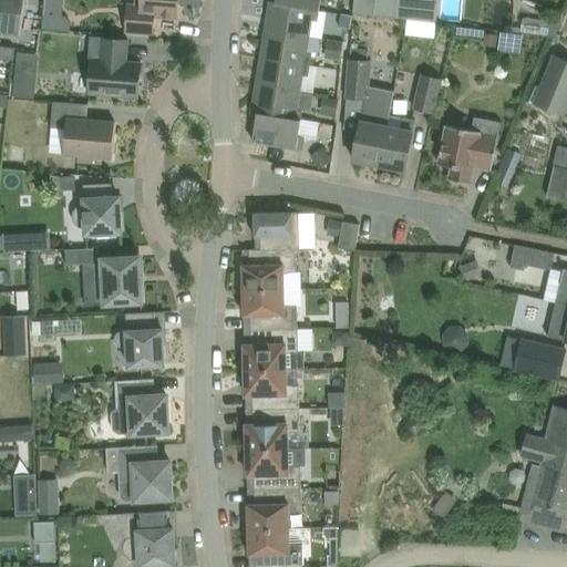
[(0,0),(0,32),(21,35),(26,0),(0,0)]
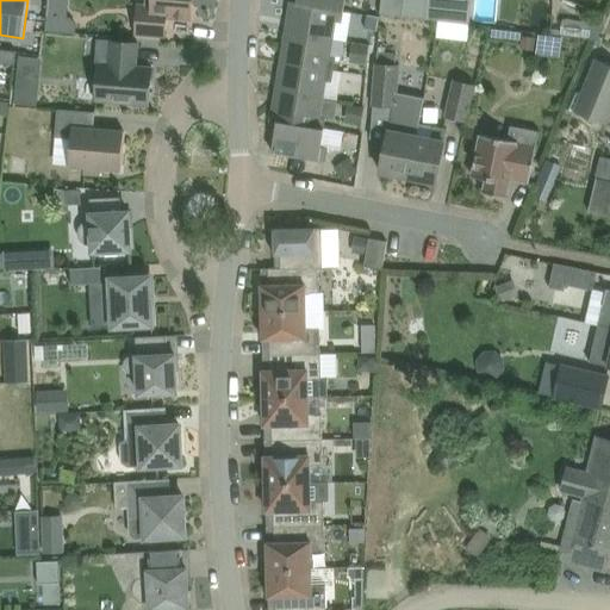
[(167,16),(186,18),(191,18),(192,6),(192,0),(145,0),(145,7),(138,6),(137,32),(166,35),(167,16)]
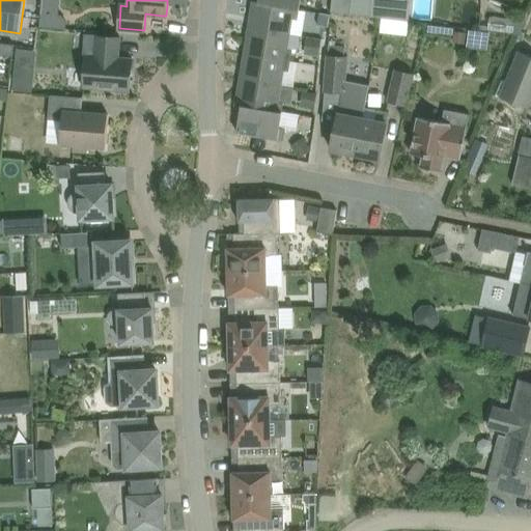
[(258,0),(258,2),(300,8),(301,0),(258,0)]
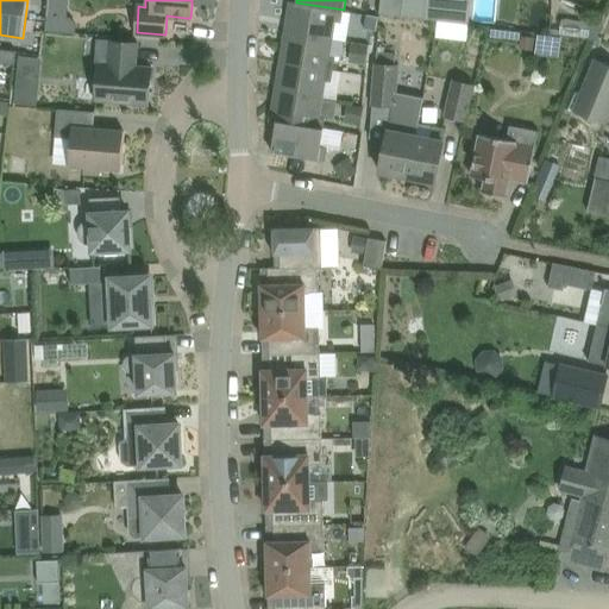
[(403,0),(402,17),(426,19),(426,0),(403,0)]
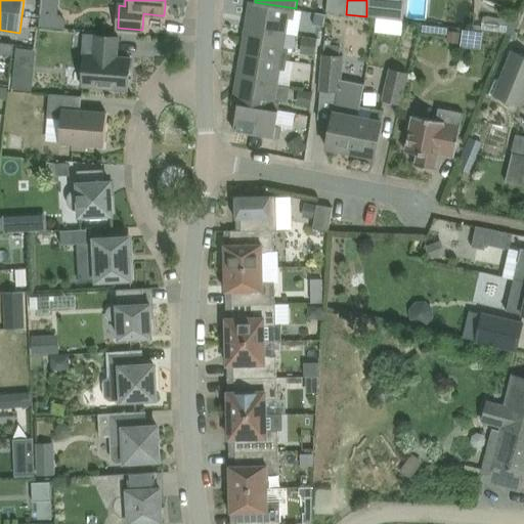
[(404,22),(405,0),(366,0),(366,16),(404,22)]
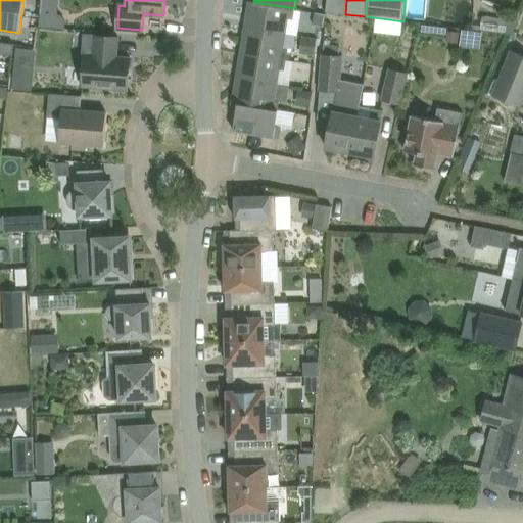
[(245,27),(286,34),(288,18),(294,19),(295,8),(254,2),(249,1),(245,27)]
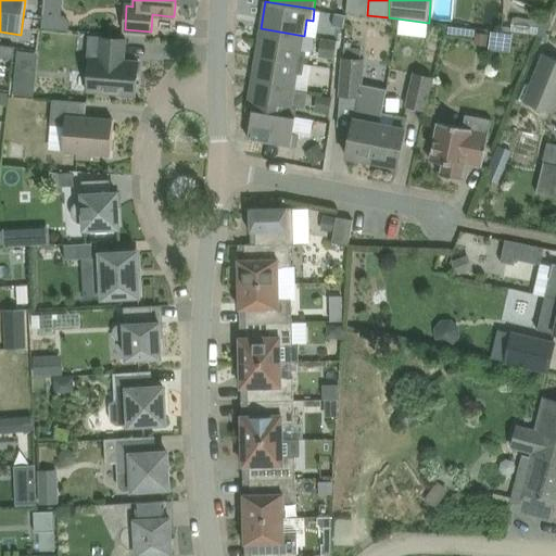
[(345,15),(335,13),(332,26),(343,28),(345,15)]
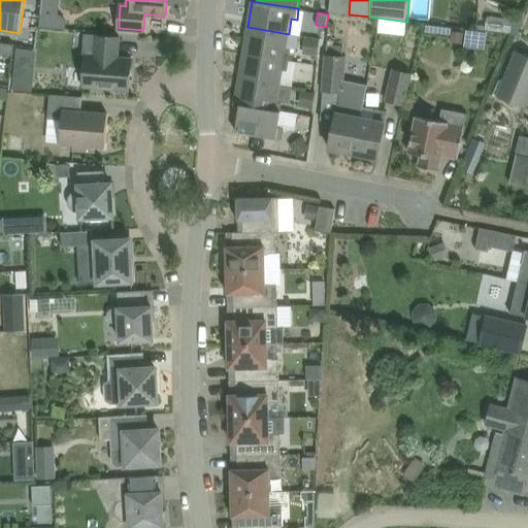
[(58,14),(40,13),(39,27),(66,28),(66,21),(61,14),(58,14)]
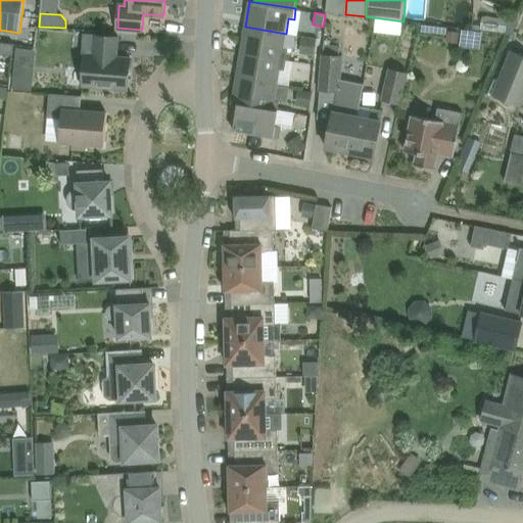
[(241,52),(287,60),(289,50),(283,49),(286,34),(245,27),(241,52)]
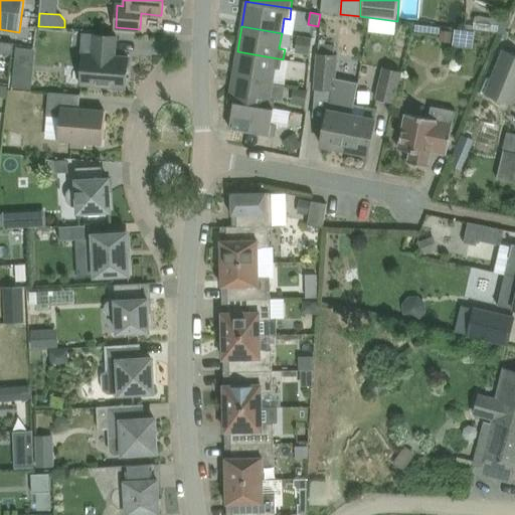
[(451,42),(452,31),(441,29),(439,41),(451,42)]
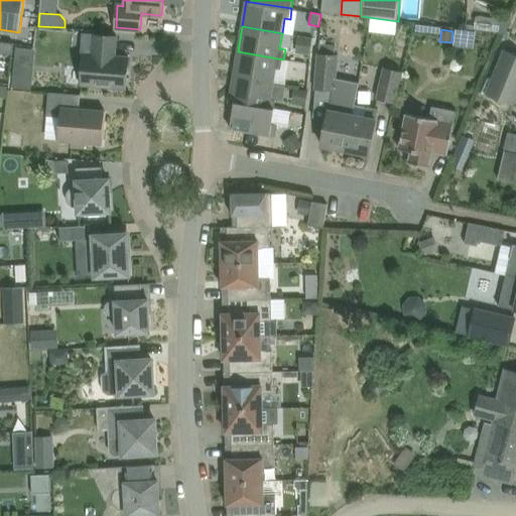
[(456,29),(454,46),(475,48),(477,31),(456,29)]
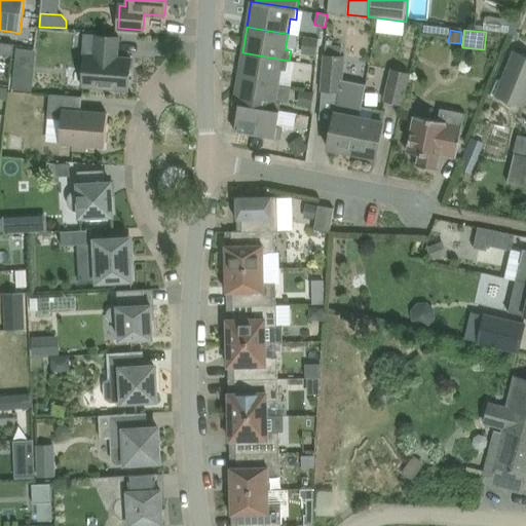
[(83,87),(128,90),(132,58),(118,57),(119,37),(96,36),(94,55),(85,54),(83,87)]
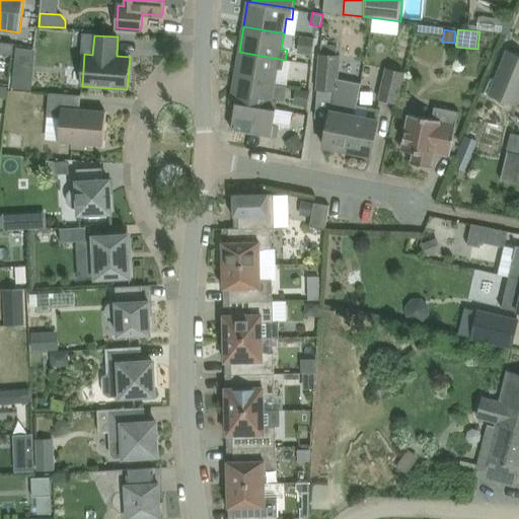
[(315,43),(306,41),(300,40),(297,58),(312,60),(315,43)]
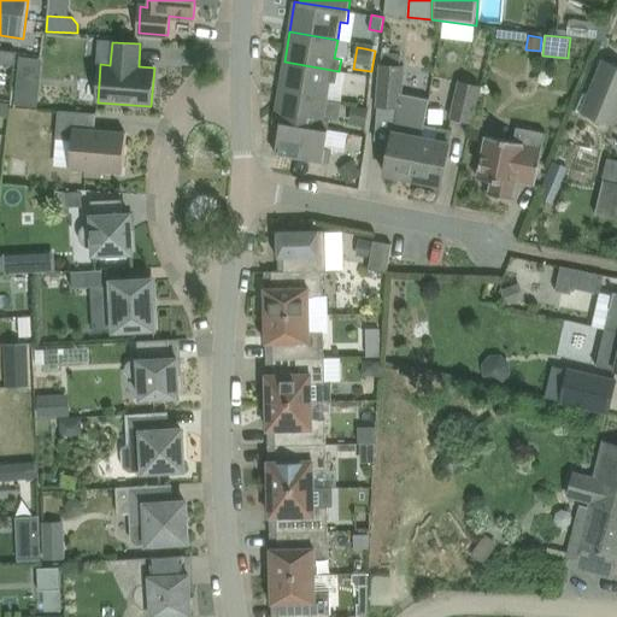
[(16,52),(0,48),(0,63),(15,65),(16,52)]
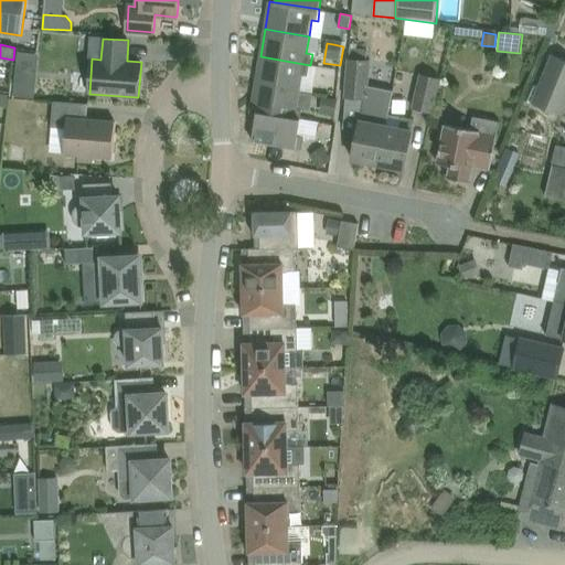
[(370,61),(366,61),(368,50),(350,49),(347,97),(365,99),(366,99),(368,86),(370,61)]
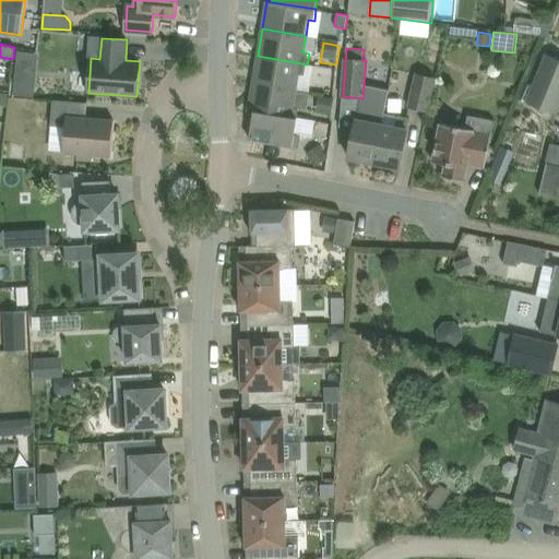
[(525,102),(527,103),(557,115),(558,108),(558,59),(545,54),(525,102)]
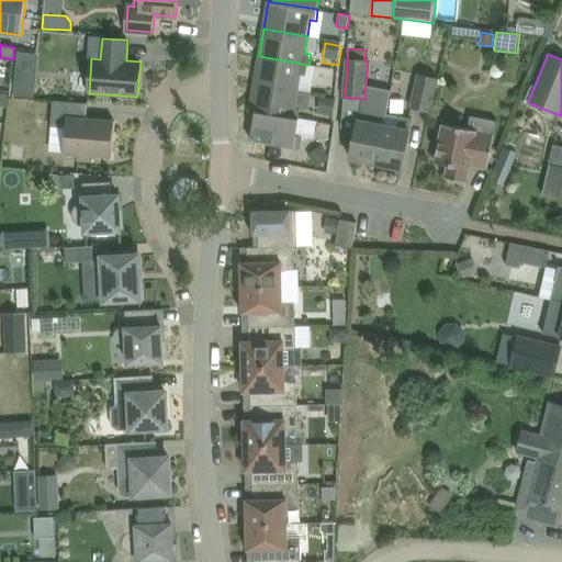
[(255,83),(299,91),(301,75),(306,76),(308,65),(259,56),(255,83)]
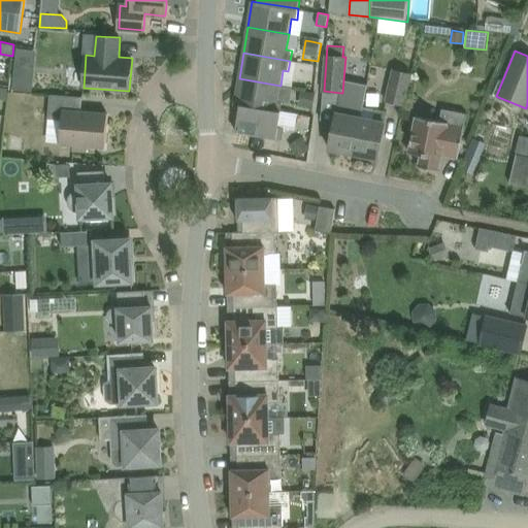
[(461,65),(461,66),(461,68),(462,69),(463,70),(463,71),(465,72),(466,72),(467,72),(469,72),(470,72),(471,71),(472,70),(473,69),(473,68),(474,66),(473,65),(473,63),(472,62),(471,61),(470,61),(469,60),(467,60),(466,60),(465,61),(464,61),(463,62),(462,63),(461,65)]
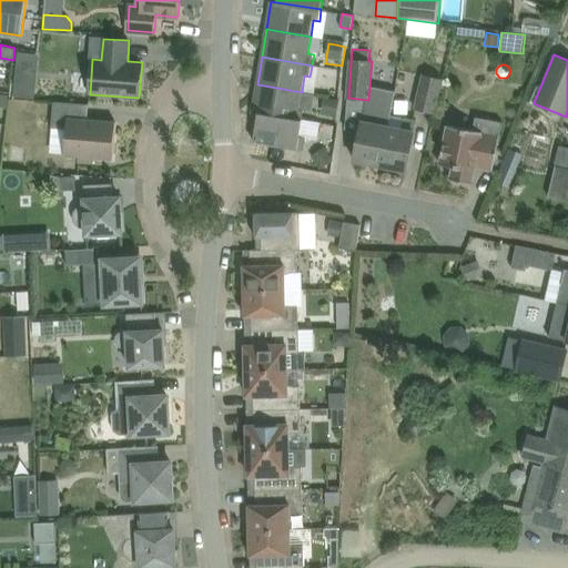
[(435,113),(444,80),(446,71),(426,66),(423,75),(415,108),(435,113)]
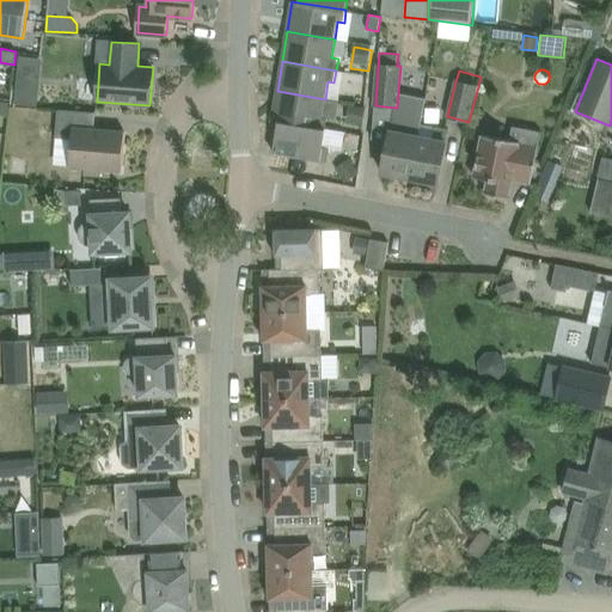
[(41,83),(17,80),(14,104),(37,106),(41,83)]
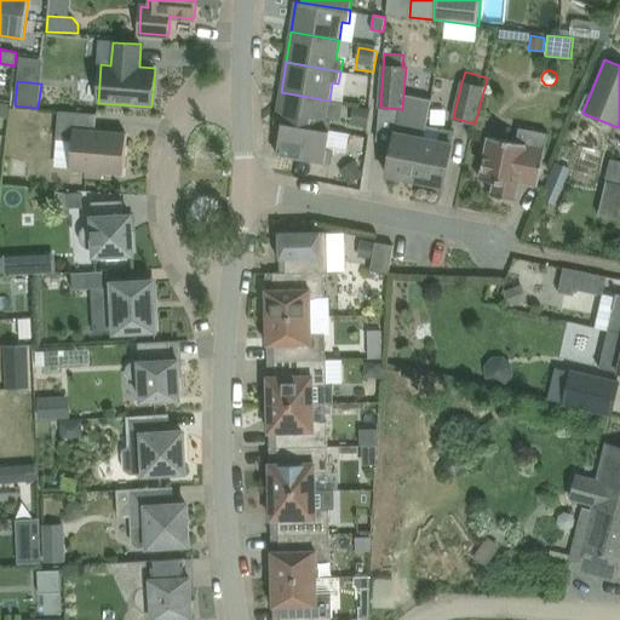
[(275,124),(282,124),(331,132),(332,120),(326,119),(329,101),(281,92),(275,124)]
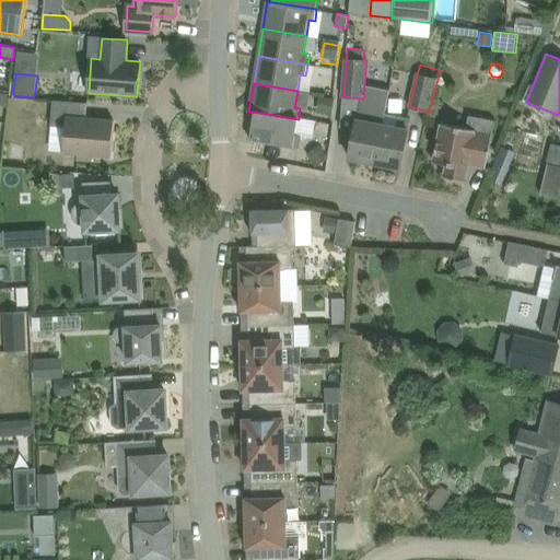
[(383,125),(386,103),(388,90),(364,85),(363,98),(362,98),(360,107),(349,158),(375,163),(383,125)]
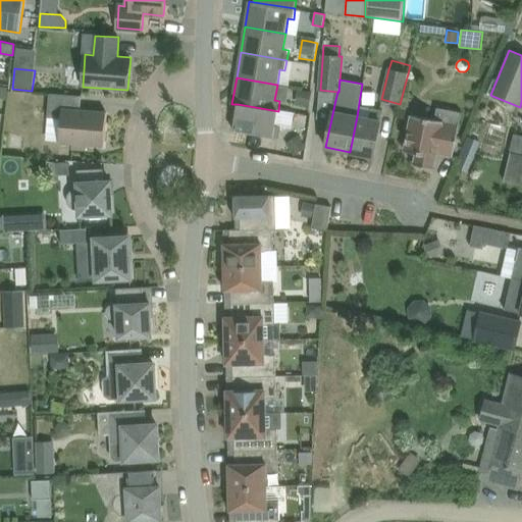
[(312,92),(298,90),(296,104),(310,106),(312,92)]
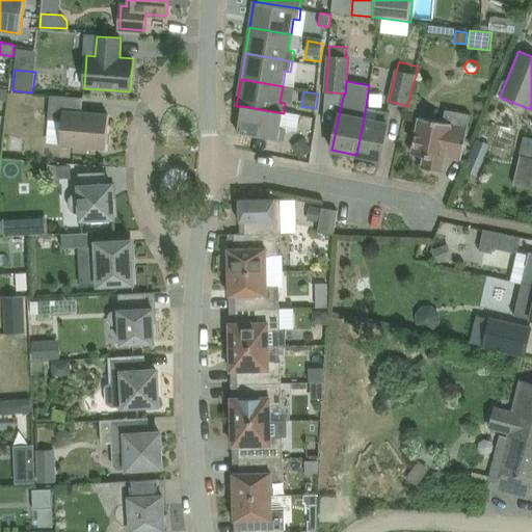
[(88,147),(106,149),(109,114),(83,112),(84,98),(51,96),(49,120),(63,121),(61,144),(74,145),(74,151),(88,152),(88,147)]
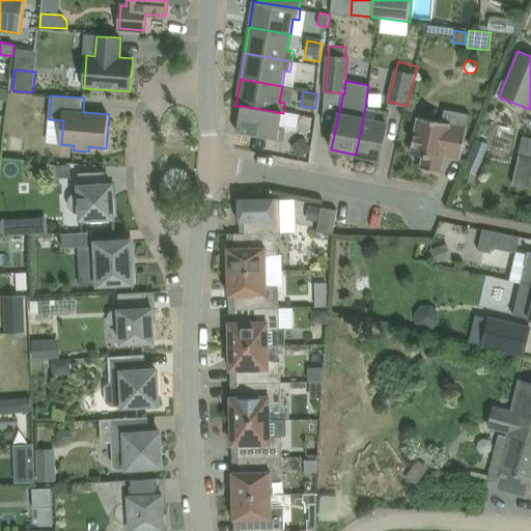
[(242,106),(238,132),(284,140),(285,129),(280,128),(283,113),(242,106)]
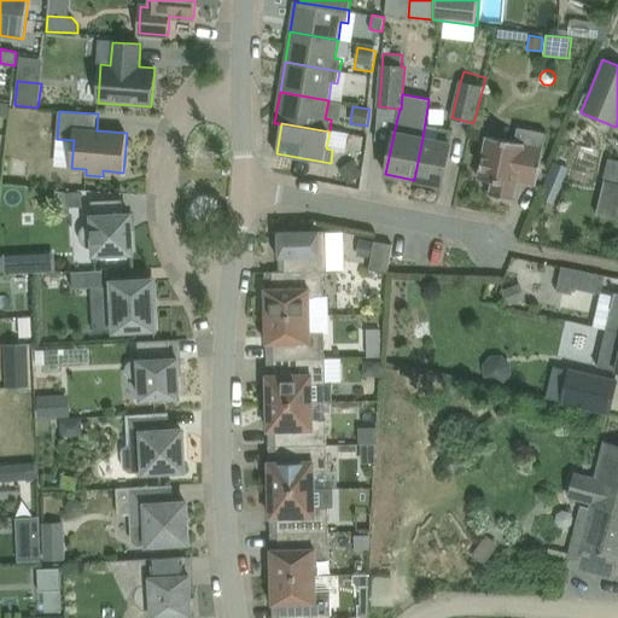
[(518,181),(536,185),(548,133),(519,127),(516,141),(488,136),(479,179),(493,181),(489,194),(500,197),(514,199),(518,181)]
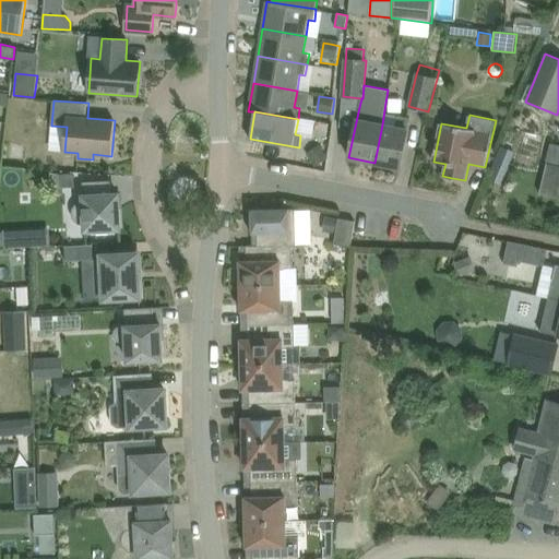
[(396,127),(382,125),(375,163),(400,167),(411,118),(399,116),(396,127)]
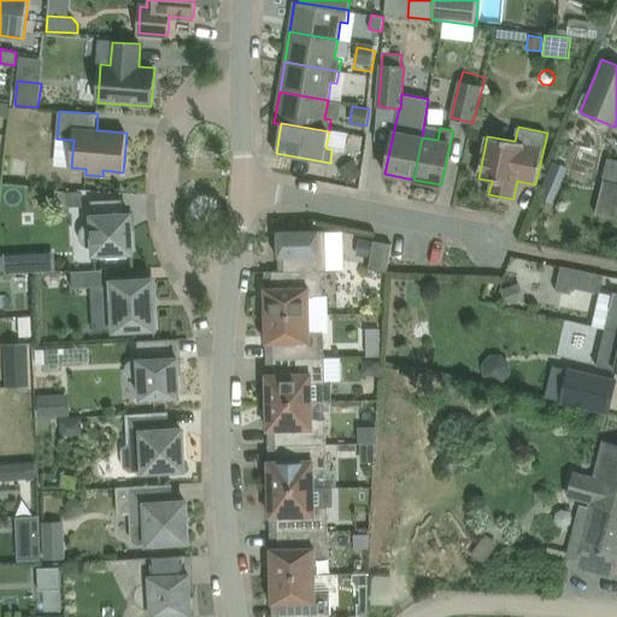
[(363,174),(352,159),(338,169),(348,183),(363,174)]
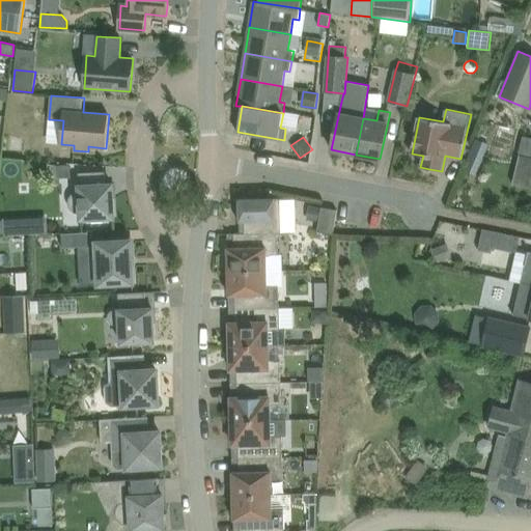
[(530,138),(523,137),(519,155),(530,157),(530,138)]
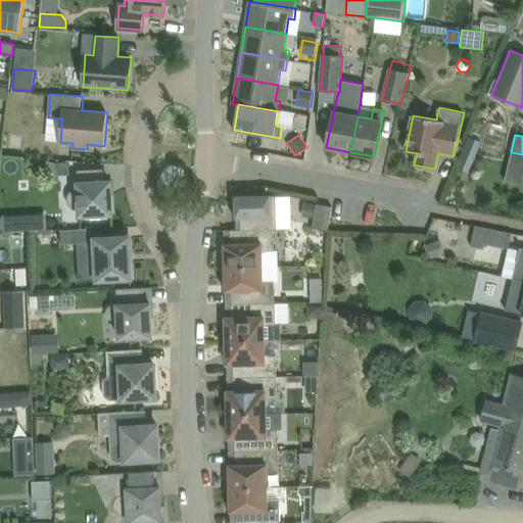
[(470,170),(481,140),(471,136),(459,165),(470,170)]
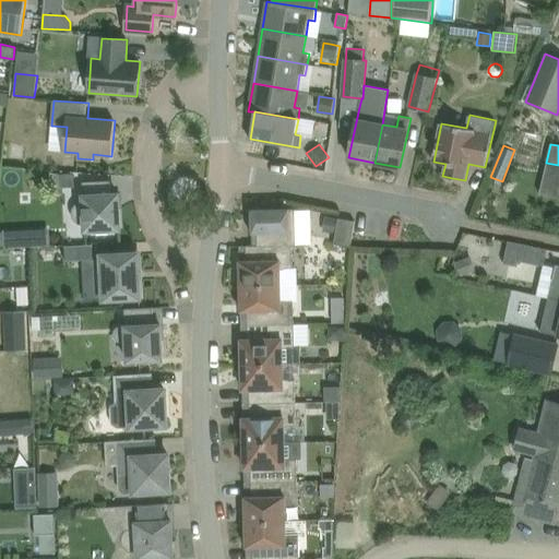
[(51,194),(62,194),(61,188),(74,188),(73,173),(59,174),(50,171),(51,194)]
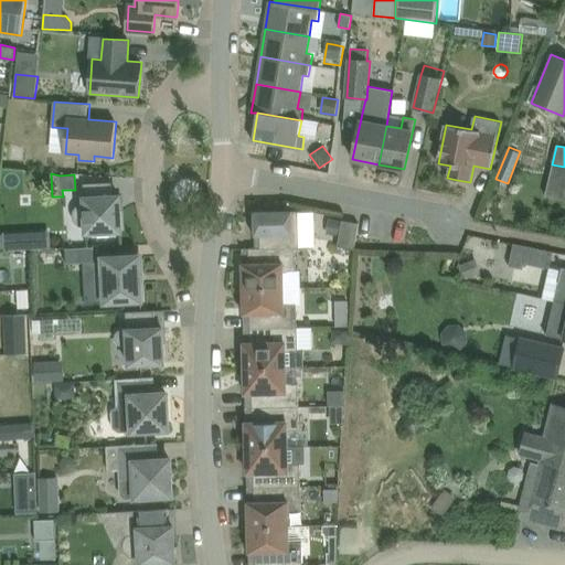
[(112,236),(110,232),(121,231),(119,195),(113,196),(112,182),(84,183),(85,203),(80,204),(77,205),(76,206),(74,209),(73,212),(73,214),(73,216),(73,219),(74,221),(77,225),(80,227),(82,227),(84,227),(86,228),(86,233),(96,232),(96,236),(112,236)]
